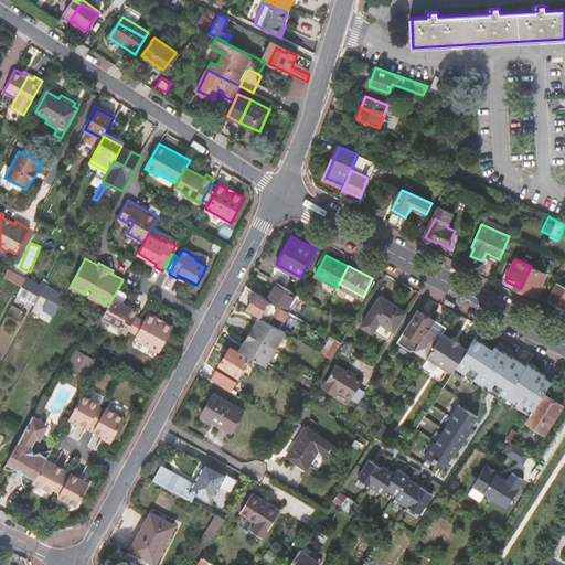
[(546,273),(531,266),(521,288),(536,296),(546,273)]
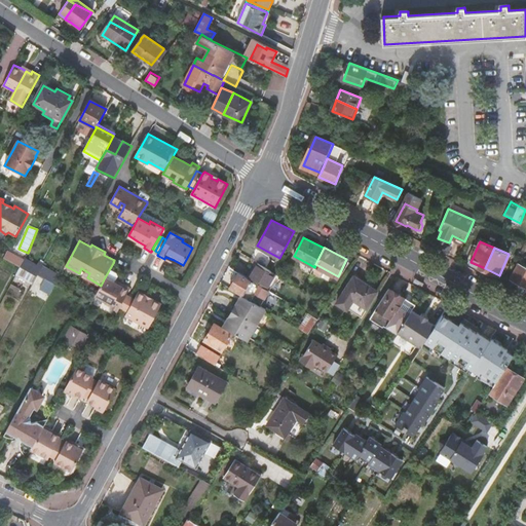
[(4,258),(21,266),(24,260),(7,252),(4,258)]
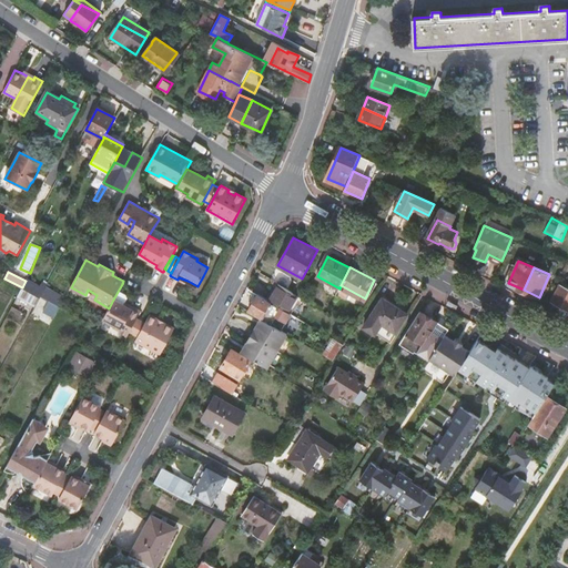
[(280,307),(287,312),(297,295),(294,293),(279,284),(270,301),(280,307)]
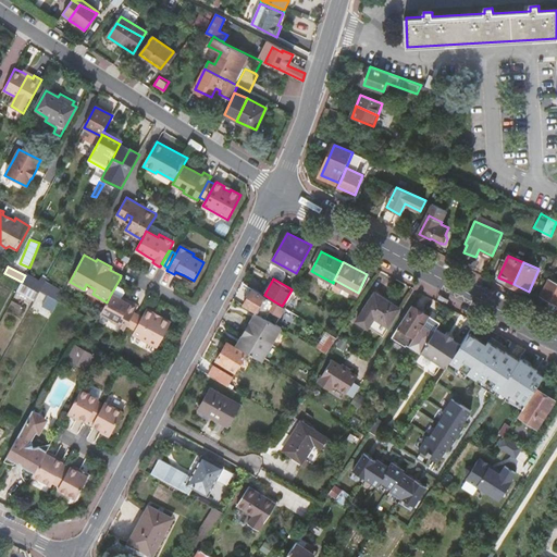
[(541,295),(556,304),(556,283),(549,279),(541,295)]
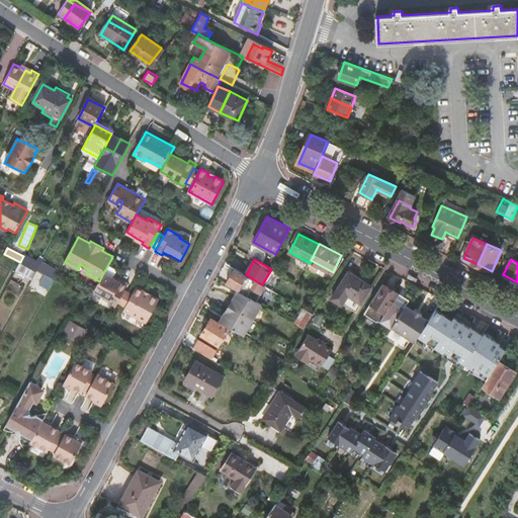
[(37,270),(55,280),(59,272),(56,270),(41,262),(37,270)]
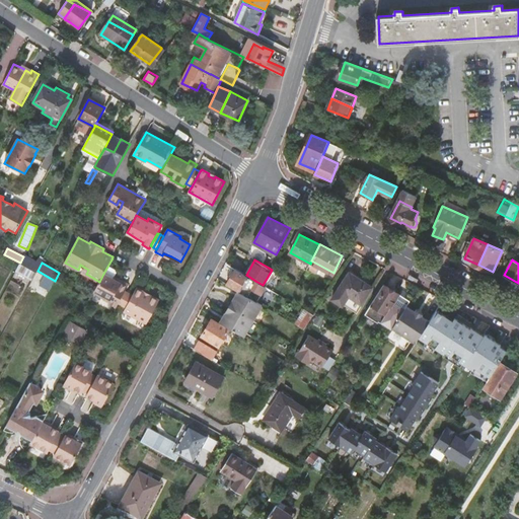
[(22,273),(33,278),(36,273),(25,267),(22,273)]
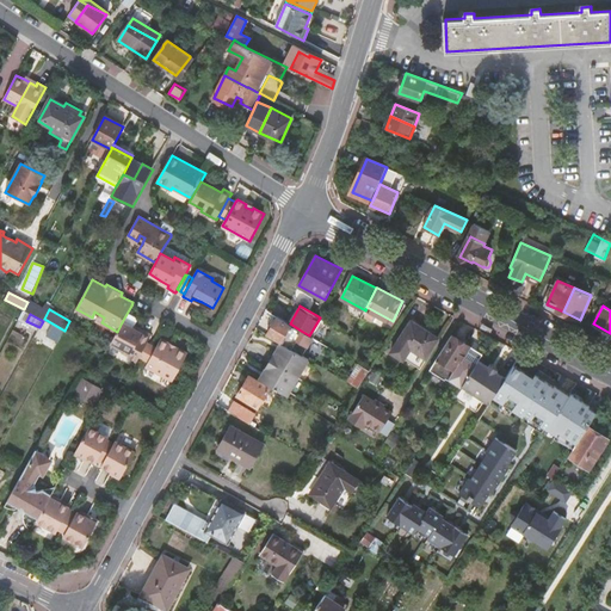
[(277,316),(266,334),(283,344),(291,347),(296,340),(307,346),(313,337),(309,335),(301,331),(290,323),(277,316)]
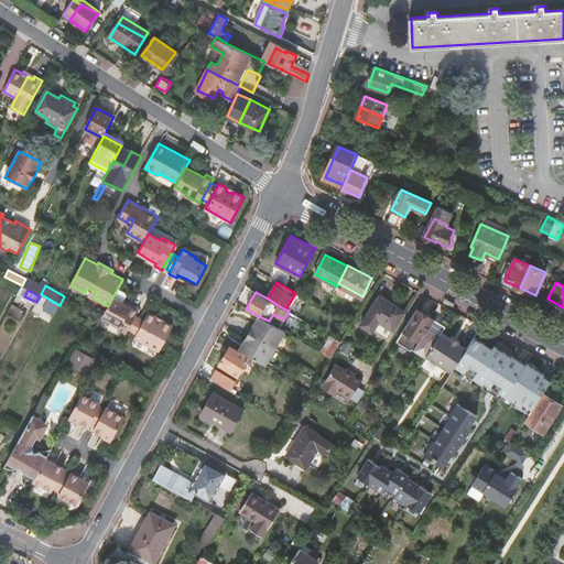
[(36,302),(34,306),(44,311),(45,307),(55,312),(60,305),(41,294),(40,296),(36,302)]
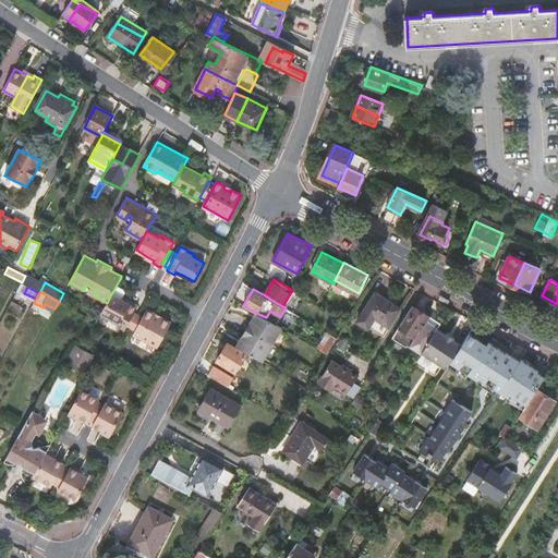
[(368,326),(384,336),(390,326),(388,326),(400,307),(376,292),(358,320),(368,328),(368,326)]
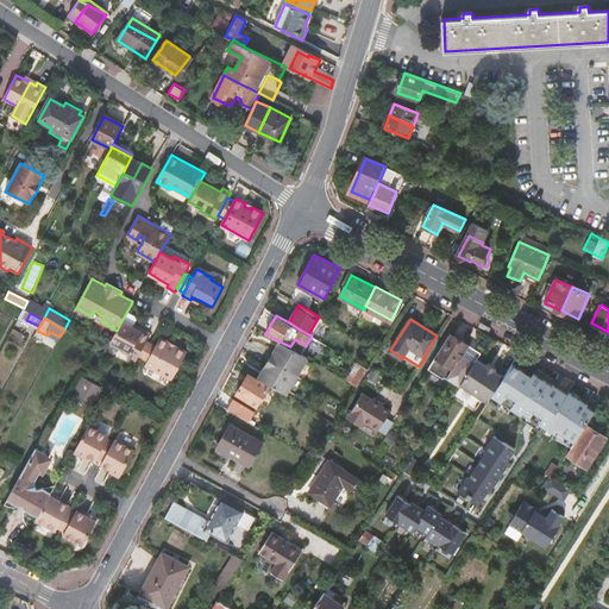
[(117,331),(110,341),(123,350),(121,352),(137,360),(139,355),(146,341),(151,333),(144,328),(142,332),(133,327),(121,321),(117,331)]
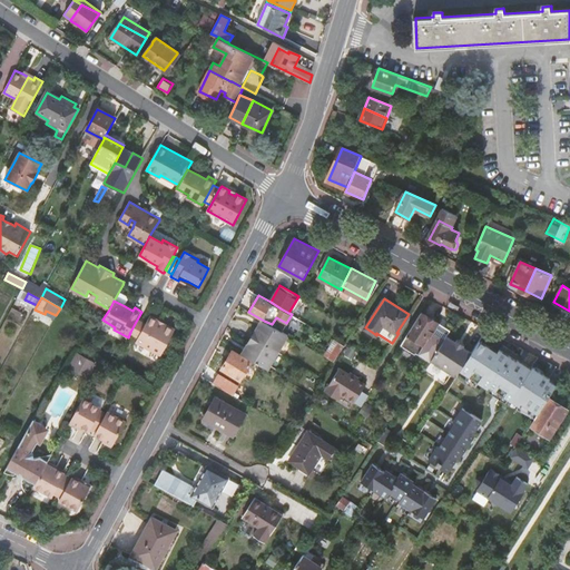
[(416,352),(430,361),(431,360),(432,357),(446,336),(448,334),(451,330),(445,327),(444,328),(438,324),(439,322),(422,312),(408,334),(401,344),(415,353),(416,352)]
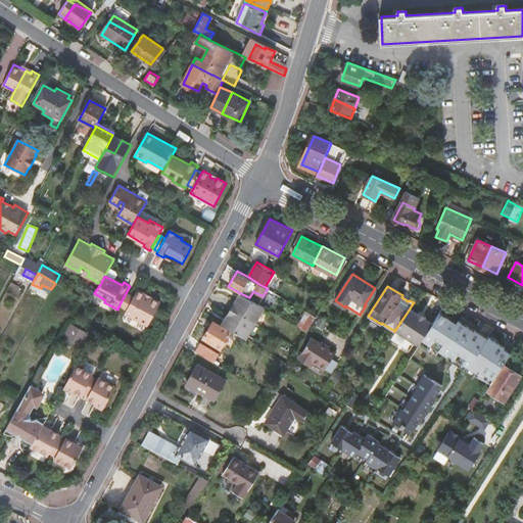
[(133,297),(128,308),(125,314),(148,326),(160,302),(151,297),(150,299),(143,296),(145,294),(137,290),(133,297)]
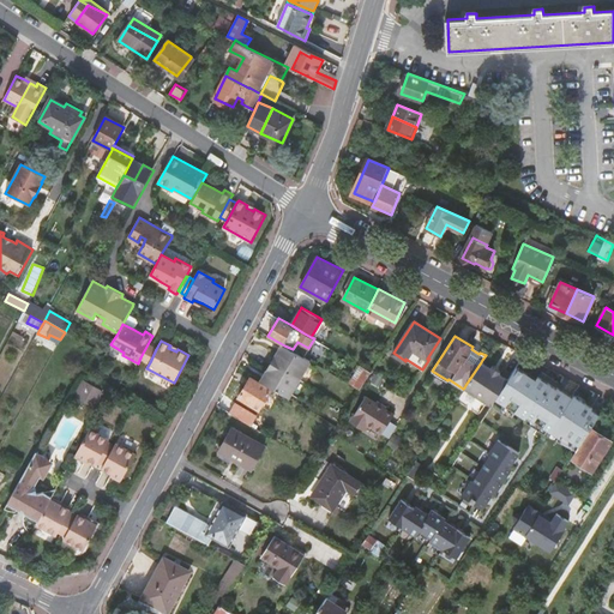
[(148,344),(140,357),(145,360),(152,347),(148,344)]
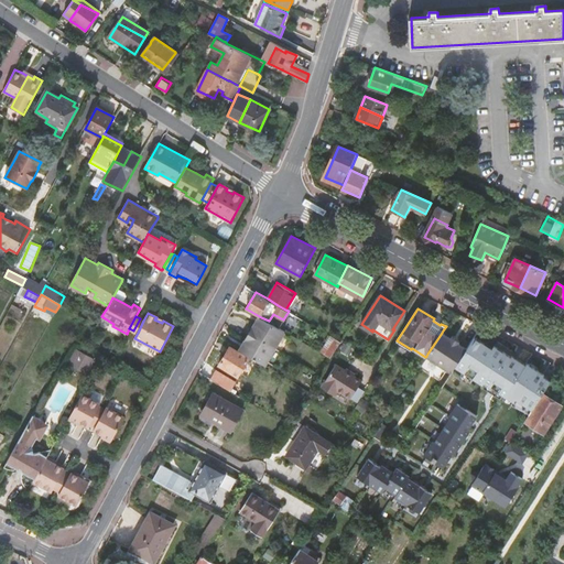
[(251,333),(275,347),(285,331),(269,321),(261,317),(258,324),(251,333)]
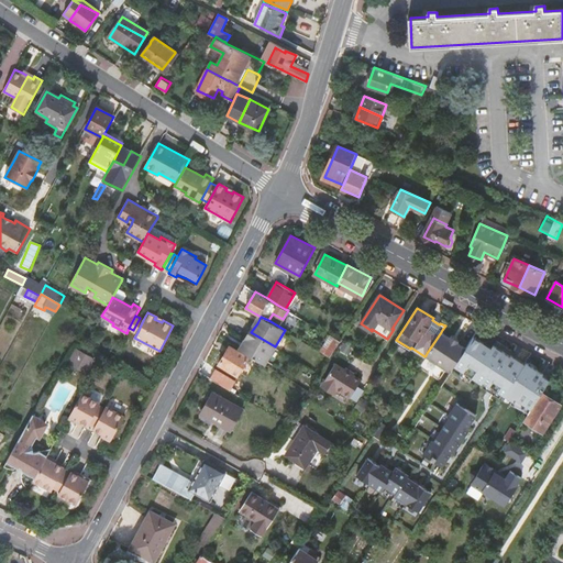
[(140,318),(133,330),(138,332),(143,320),(140,318)]
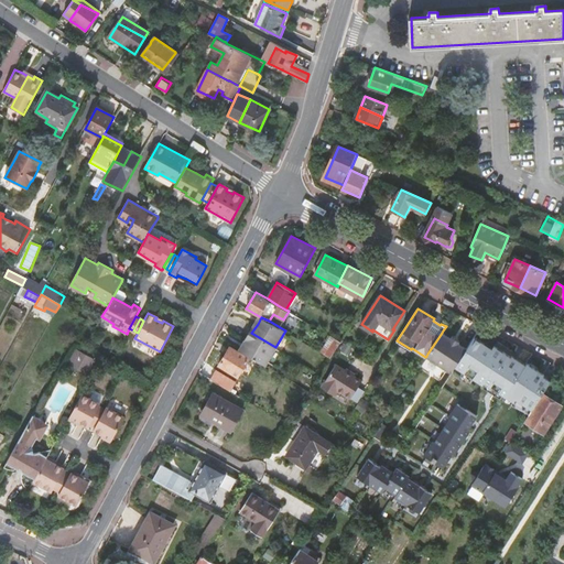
[(246,343),(241,350),(266,364),(275,347),(251,333),(246,343)]
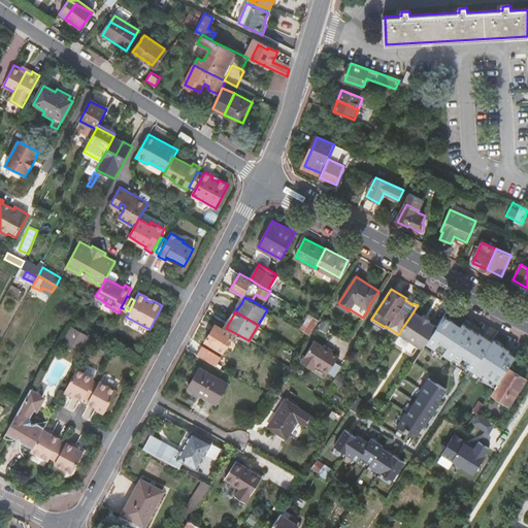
[(399,333),(423,348),(424,347),(436,326),(429,321),(430,319),(424,315),(422,317),(414,311),(400,331),(399,333)]
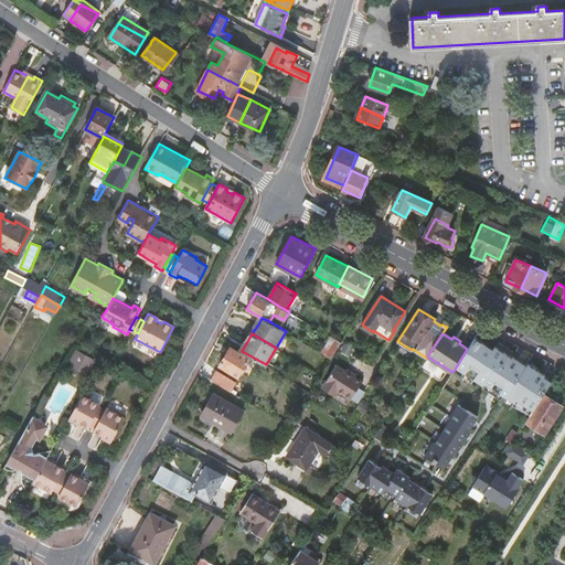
[(327,355),(331,358),(342,342),(337,339),(327,355)]
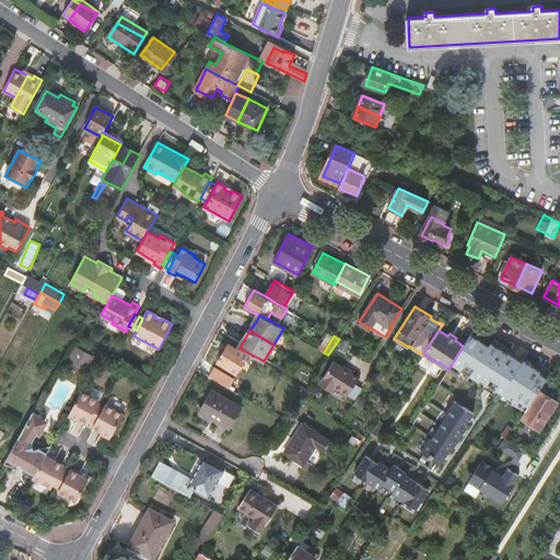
[(229,343),(218,361),(236,373),(247,354),(229,343)]
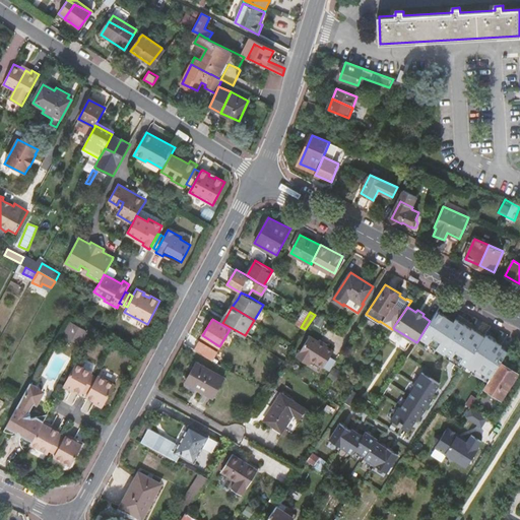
[(66,333),(77,338),(82,329),(72,323),(66,333)]
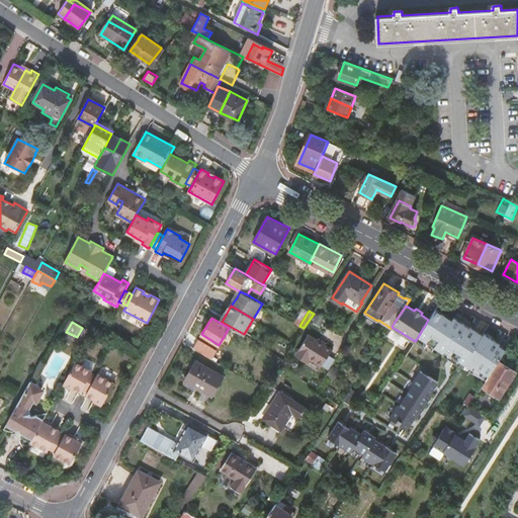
[(452,324),(444,336),(447,338),(455,326),(452,324)]
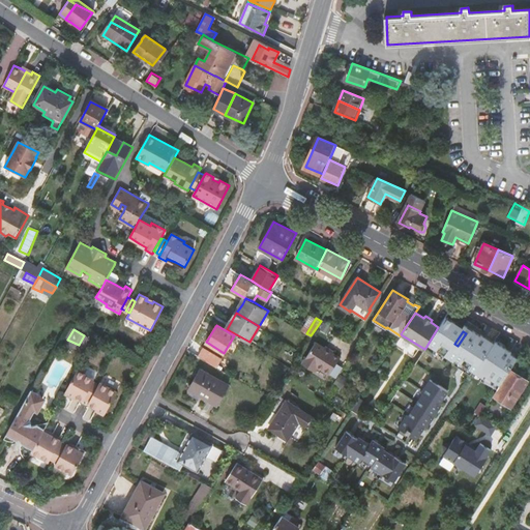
[(458,346),(454,344),(448,353),(470,366),(483,345),(466,333),(458,346)]
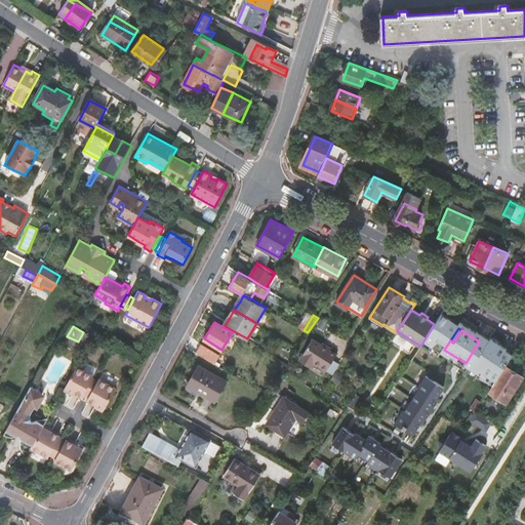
[(505,339),(492,358),(490,363),(485,359),(476,372),(486,379),(500,357),(503,359),(518,337),(510,331),(505,339)]
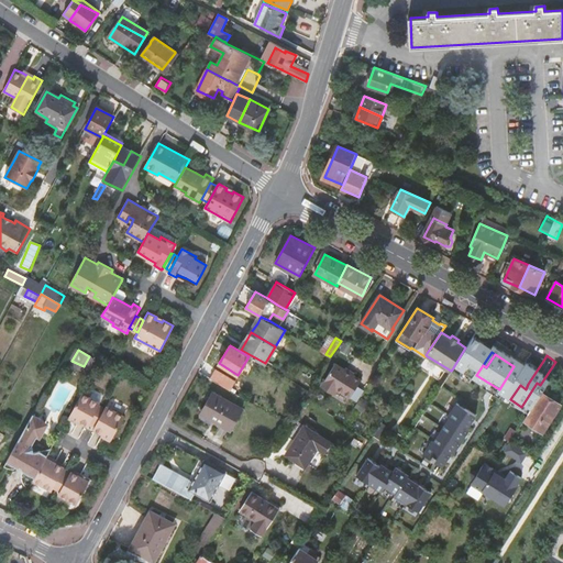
[(89,356),(84,366),(86,368),(92,359),(89,356)]
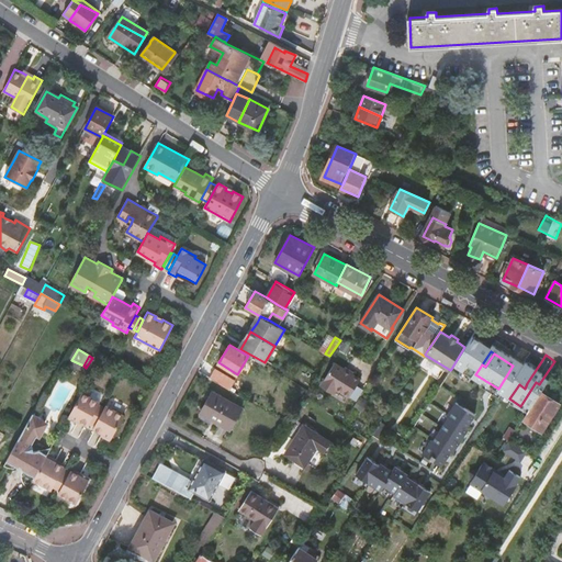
[(540,363),(529,357),(515,377),(527,383),(540,363)]
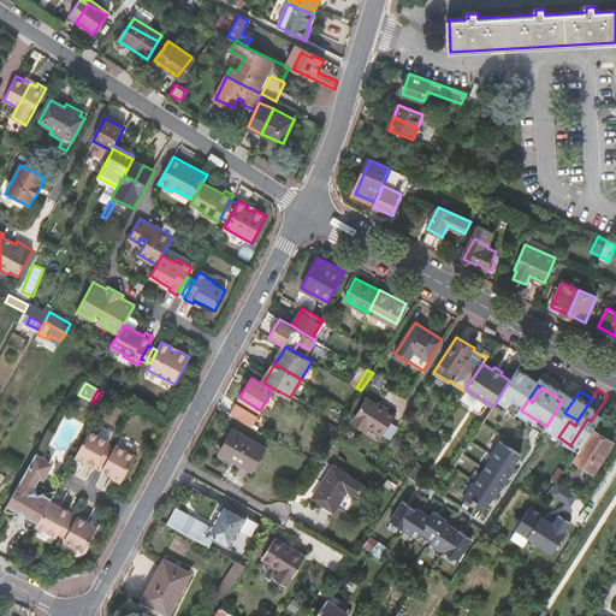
[(384,434),(391,438),(400,426),(391,421),(396,415),(367,397),(353,420),(366,428),(368,425),(384,434)]
